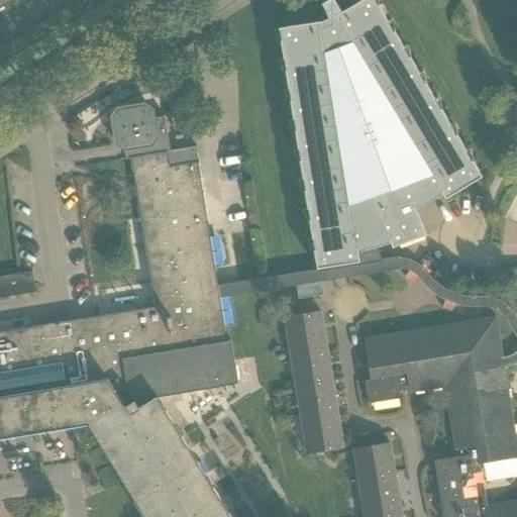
[(334,0),(328,0),(326,1),(325,0),(314,0),(313,2),(311,5),(309,8),(309,11),(308,14),(308,16),(308,19),(308,21),(308,23),(279,27),(318,269),(382,259),(379,246),(392,242),(393,247),(427,234),(416,209),(443,193),(446,199),(483,177),(376,0),(362,0),(342,12),(334,0)]
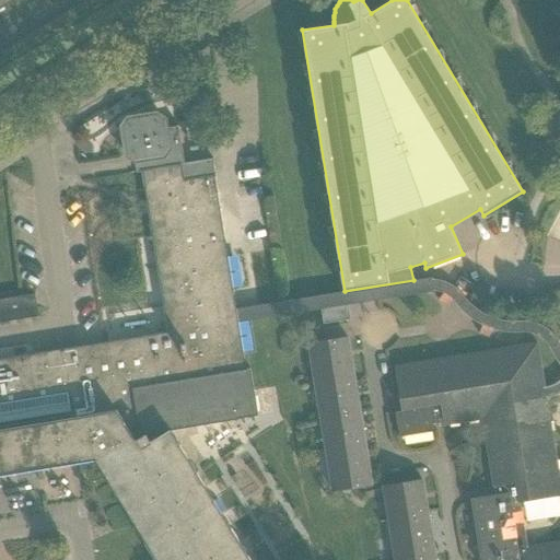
[(158,112),(127,116),(120,126),(125,156),(135,164),(137,173),(140,173),(165,331),(0,360),(0,474),(95,459),(158,559),(251,559),(170,431),(236,419),(257,415),(249,368),(246,369),(238,321),(237,307),(217,175),(218,175),(214,159),(185,163),(178,127),(168,128),(167,119),(158,112)]
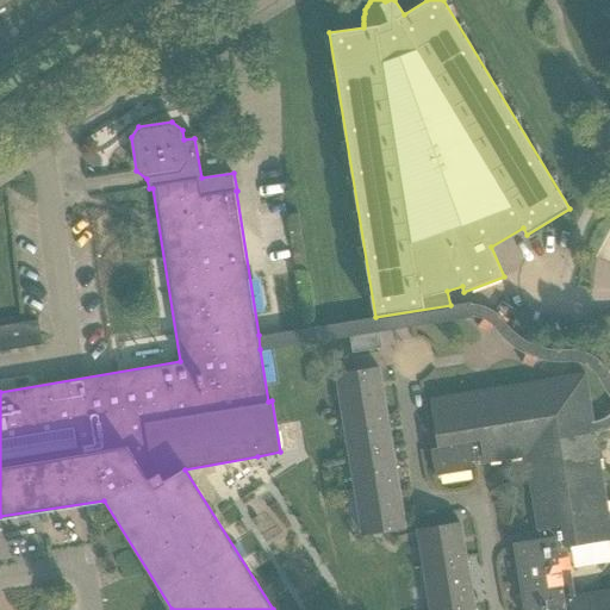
[(204,139),(206,153),(229,149),(226,136),(204,139)]
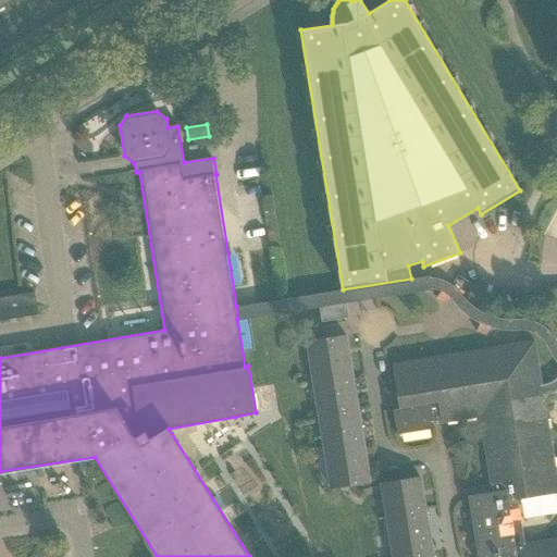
[(242,165),(243,177),(261,176),(260,164),(242,165)]
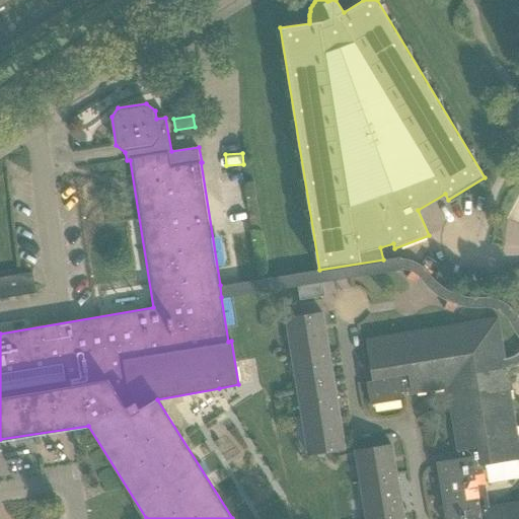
[(319,270),(220,285),(221,297),(298,285),(323,281),(400,268),(402,268),(404,269),(405,269),(408,270),(410,270),(412,271),(414,272),(415,273),(417,275),(418,276),(419,278),(423,282),(427,287),(431,291),(435,294),(440,297),(445,300),(451,303),(458,304),(464,306),(470,307),(477,307),(484,307),(486,307),(488,307),(491,307),(493,308),(495,309),(497,310),(499,311),(501,312),(502,314),(504,315),(506,317),(507,319),(518,339),(518,350),(517,352),(515,354),(512,355),(510,356),(507,357),(504,358),(506,368),(509,367),(512,367),(514,366),(517,364),(518,363),(518,318),(516,313),(514,311),(512,308),(510,306),(507,304),(505,302),(502,301),(499,299),(496,298),(493,297),(490,297),(487,296),(483,296),(478,297),(473,297),(468,296),(463,296),(459,295),(454,293),(450,291),(444,288),(440,285),(435,281),(431,277),(427,272),(425,270),(423,268),(420,266),(418,264),(415,262),(412,261),(409,260),(405,258),(401,258),(398,257),(383,260),(319,270)]
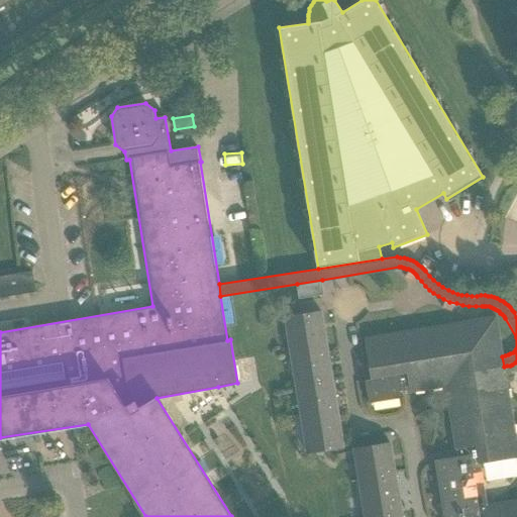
[(6,281),(9,297),(34,293),(32,277),(6,281)]
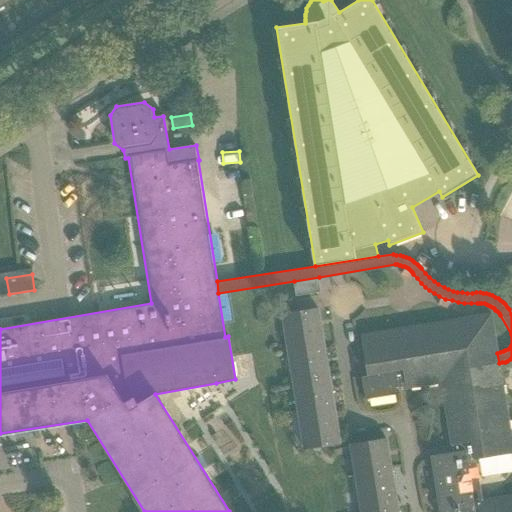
[(319,277),(294,281),(296,296),(321,292),(319,277)]
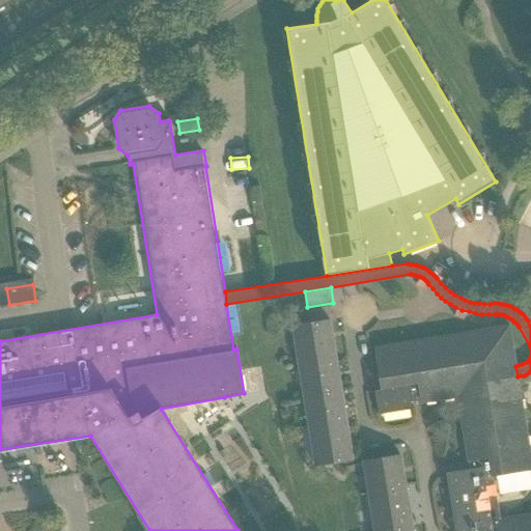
[(294,327),(300,361),(336,356),(331,320),(294,327)]
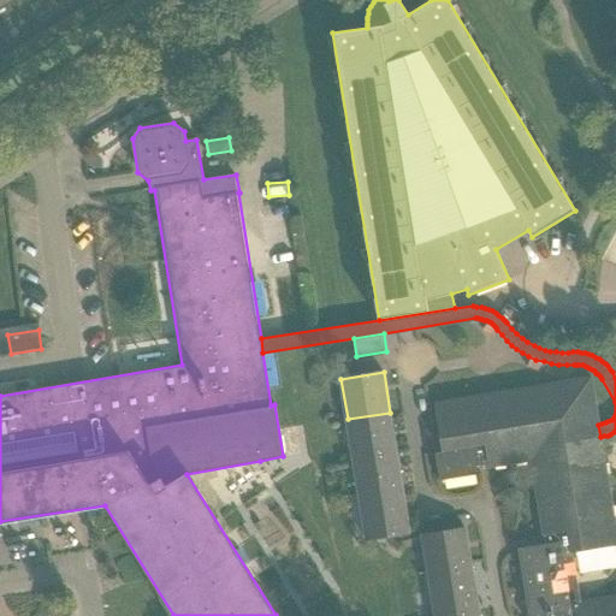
[(570,556),(615,549),(615,542),(600,437),(598,425),(592,380),(434,404),(443,454),(436,455),(440,481),(481,474),(479,458),(487,457),(489,469),(532,462),(544,537),(549,535),(551,544),(519,550),(528,615),(615,615),(615,598),(578,605),(570,556)]
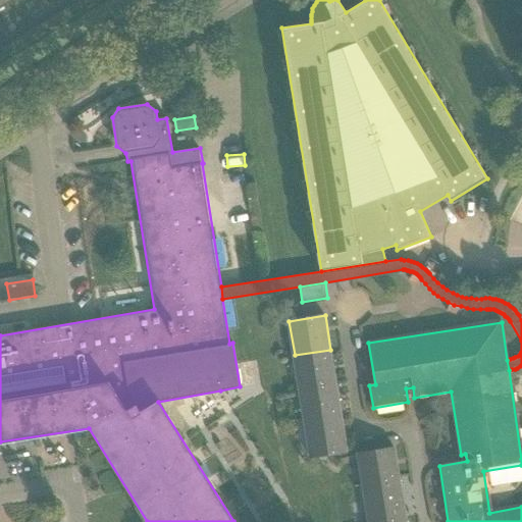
[(295,355),(300,389),(336,383),(330,350),(295,355)]
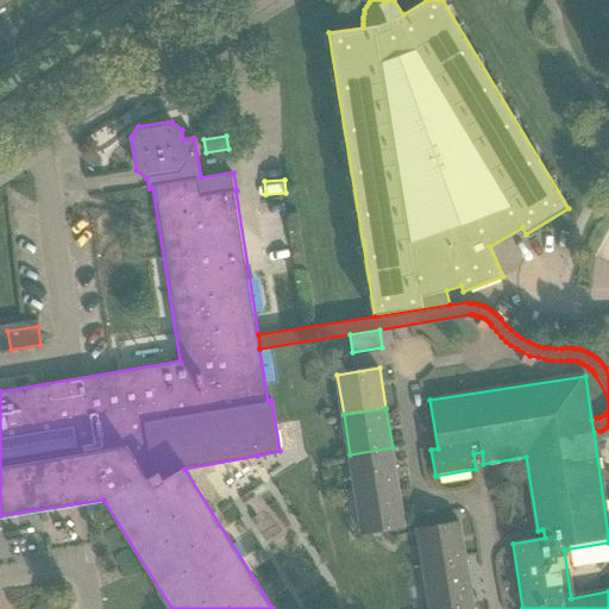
[(350,454),(357,494),(399,487),(393,447),(350,454)]
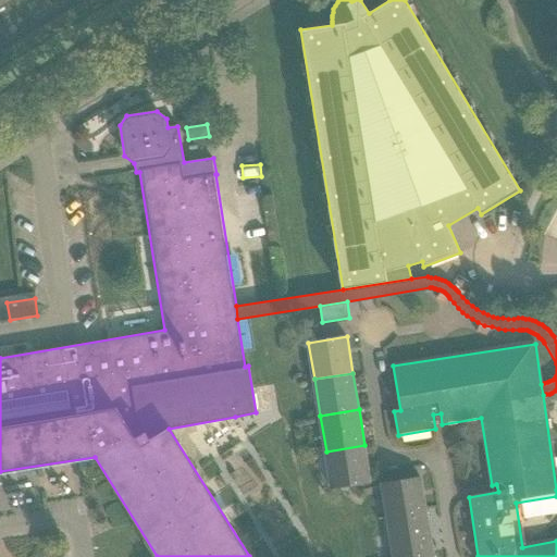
[(326,452),(332,487),(371,482),(364,445),(326,452)]
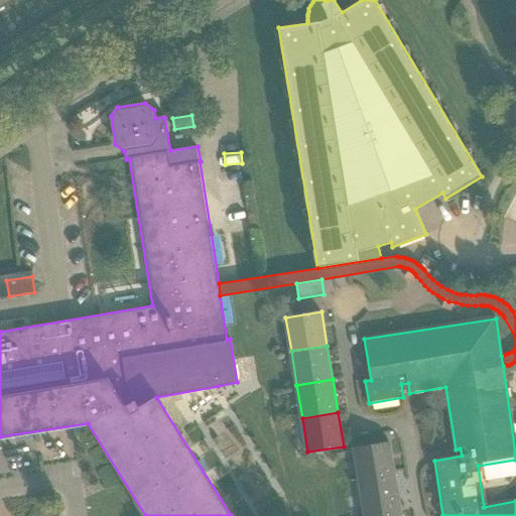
[(353,449),(359,483),(395,477),(390,443),(353,449)]
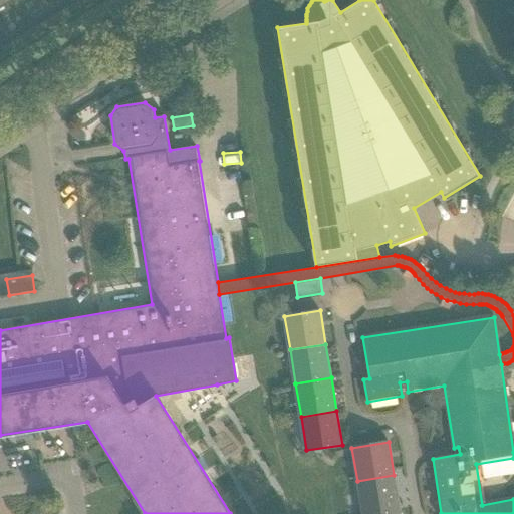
[(0,468),(16,466),(12,443),(0,445),(0,468)]
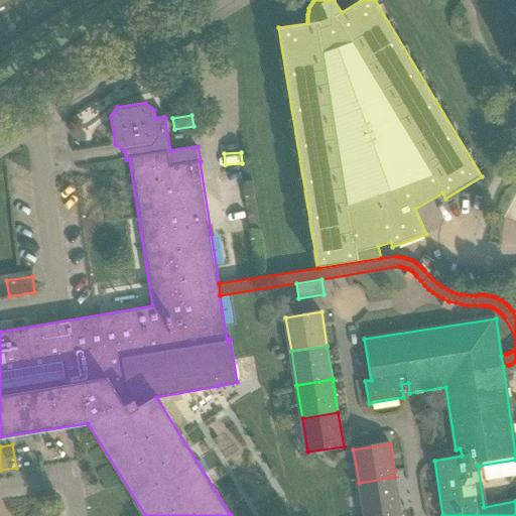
[(359,483),(364,515),(371,515),(401,511),(395,477),(359,483)]
